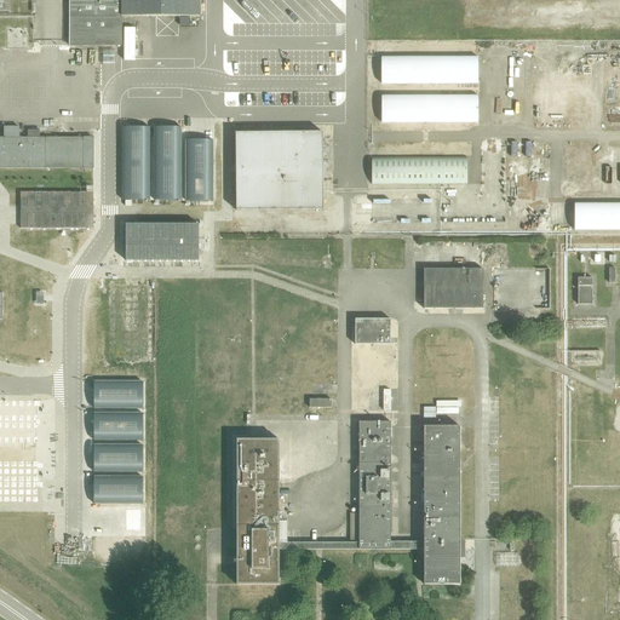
[(68,0),(69,34),(69,46),(122,46),(124,17),(201,17),(200,0),(68,0)]
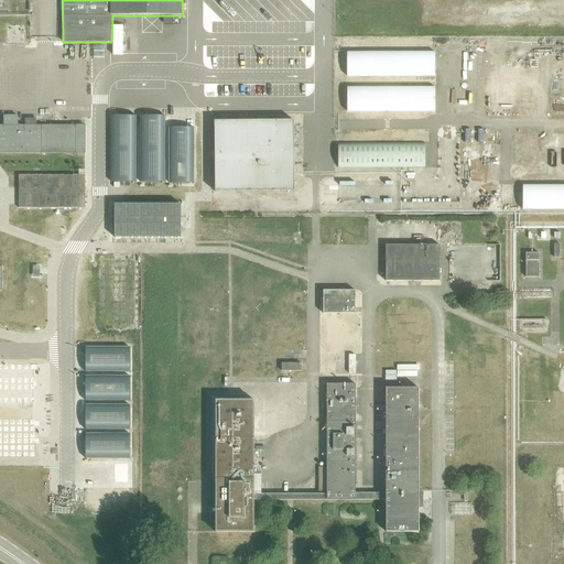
[(115,54),(123,54),(123,45),(123,24),(115,24),(115,54)]
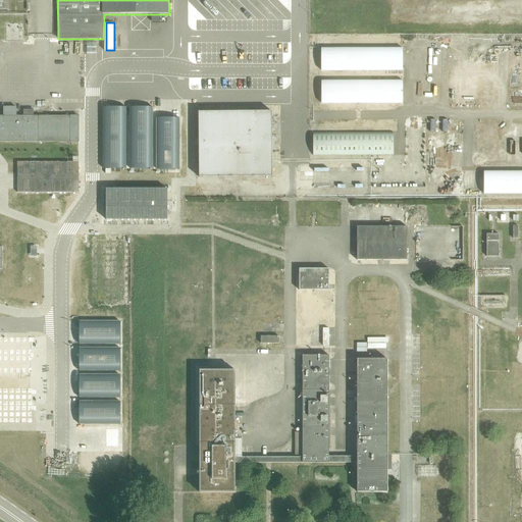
[(438,43),(408,41),(407,49),(416,49),(438,50),(438,43)]
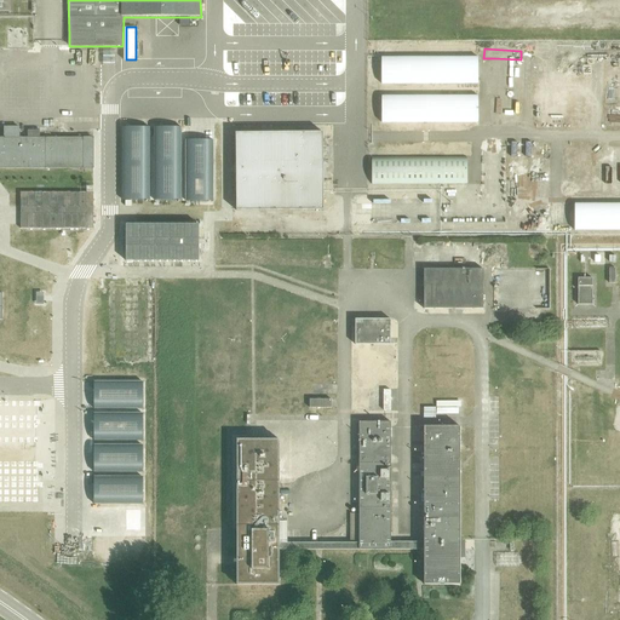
[(478,84),(478,56),(380,57),(380,84),(478,84)]
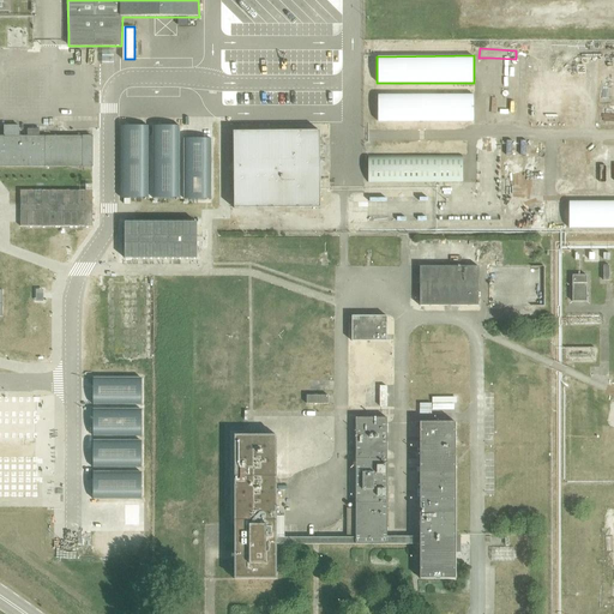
[(473,121),(473,95),(378,95),(378,121),(473,121)]
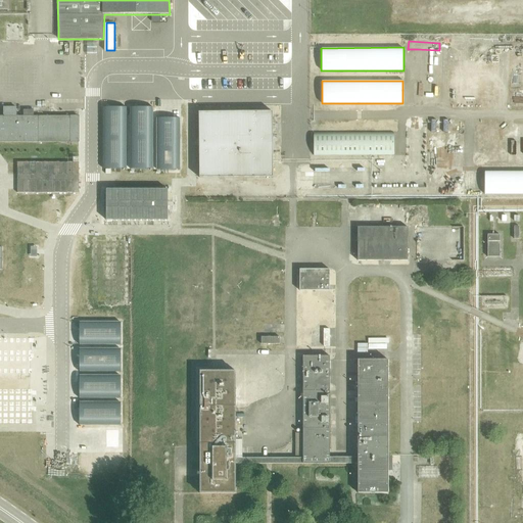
[(0,142),(79,142),(80,115),(70,115),(70,116),(17,115),(16,107),(3,107),(3,115),(0,115),(0,269),(2,270),(2,247),(0,247),(0,142)]
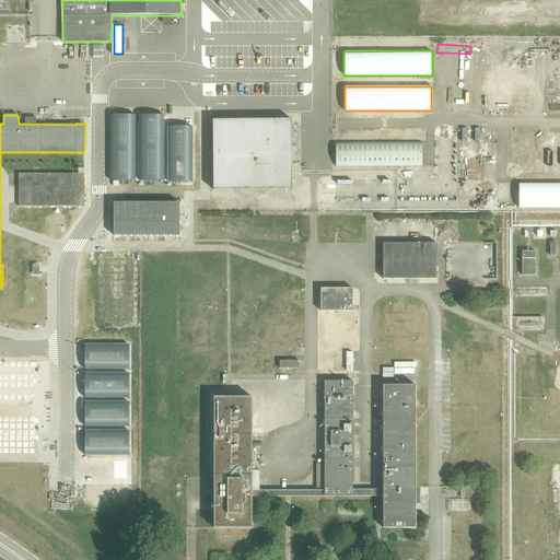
[(136,116),(111,116),(111,182),(136,182),(136,116)]
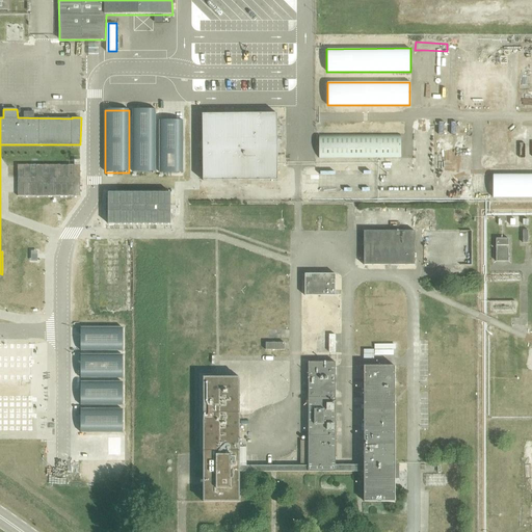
[(156,110),(132,110),(132,173),(156,173),(156,110)]
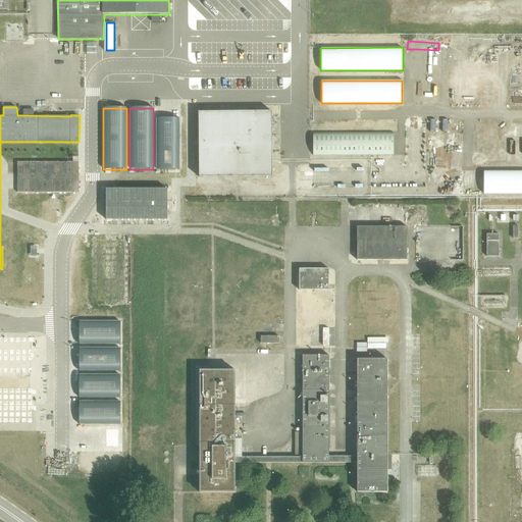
[(271,112),(199,112),(199,176),(271,176),(271,112)]
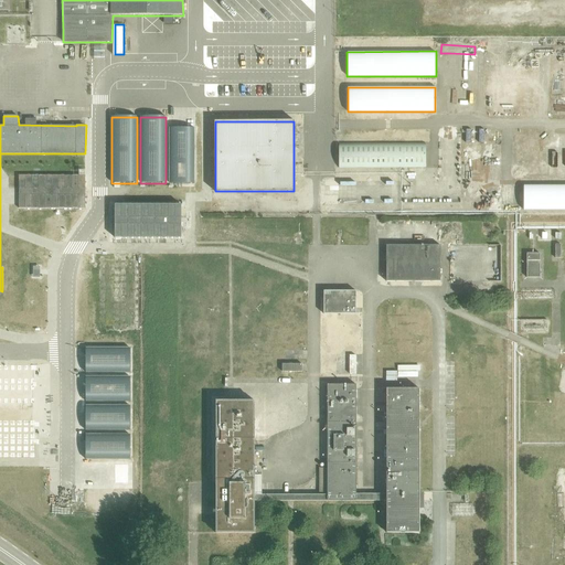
[(194,128),(169,128),(169,184),(194,184),(194,128)]
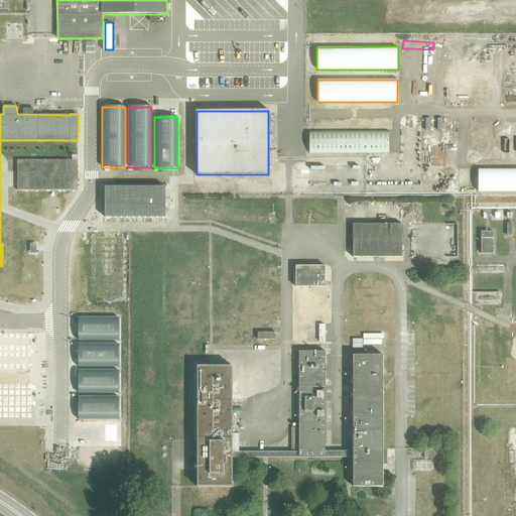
[(309,131),(309,153),(389,153),(389,131),(309,131)]
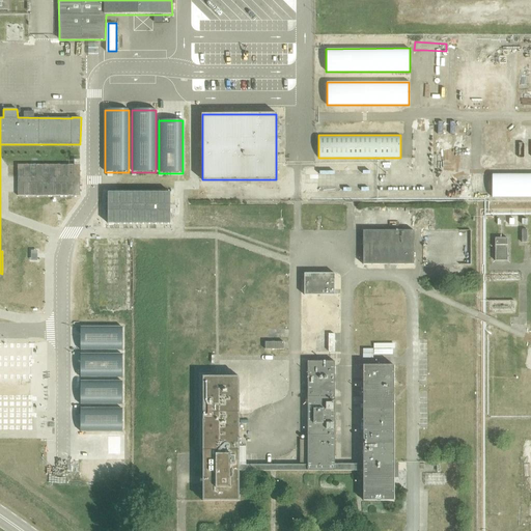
[(81,165),(19,165),(18,196),(80,196),(81,165)]
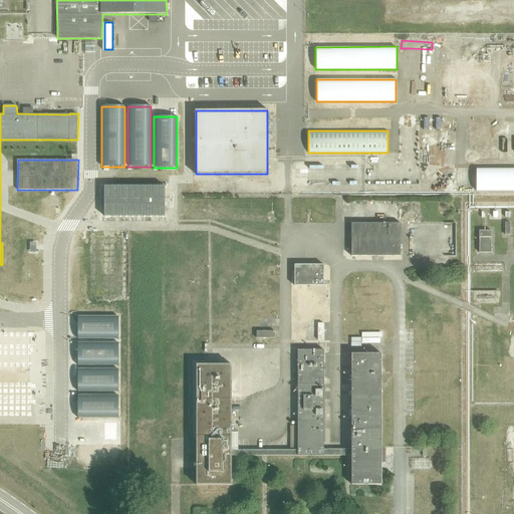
[(476,183),(476,193),(513,192),(513,170),(476,170),(476,183)]
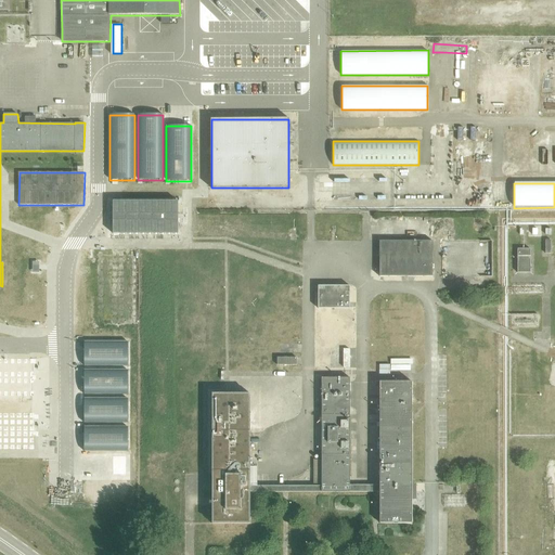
[(178,203),(112,203),(112,236),(178,236),(178,203)]
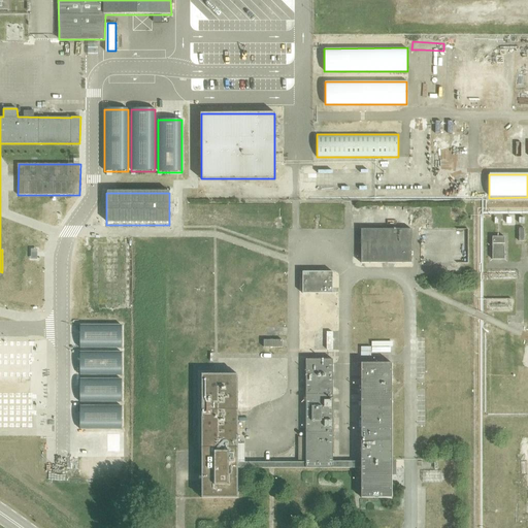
[(361,230),(361,263),(411,263),(411,230),(361,230)]
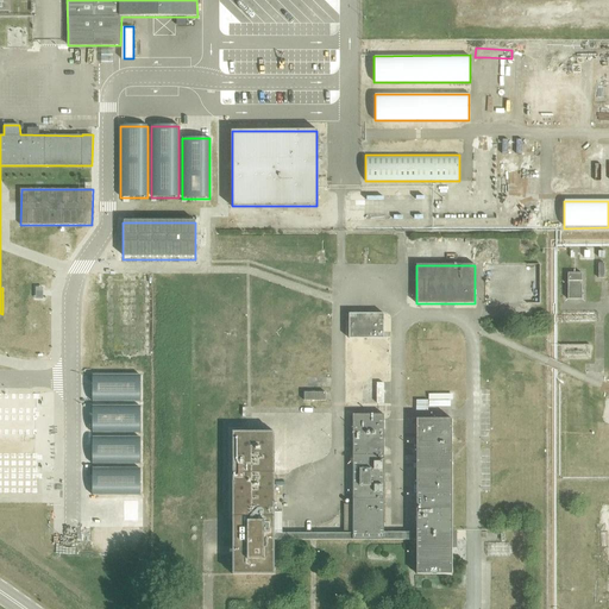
[(583,300),(583,274),(569,274),(569,300),(583,300)]
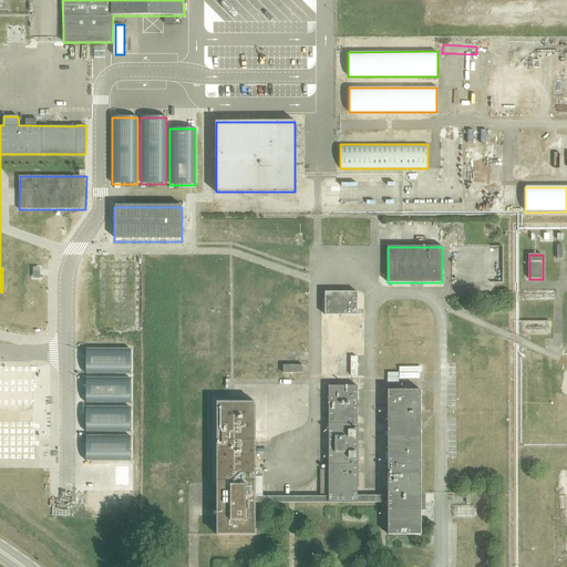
[(358,316),(358,292),(325,292),(326,316),(358,316)]
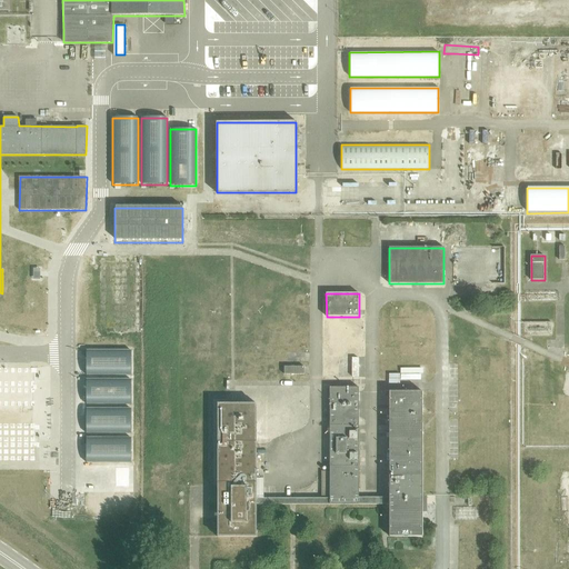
[(131,350),(87,350),(87,376),(131,376),(131,350)]
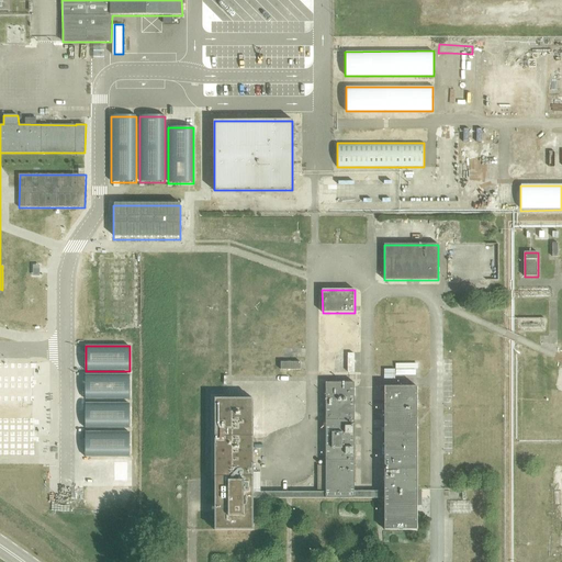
[(130,374),(86,375),(86,400),(130,400),(130,374)]
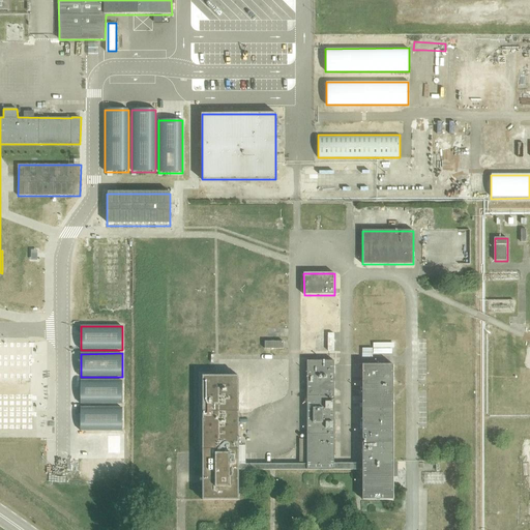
[(307,361),(307,439),(299,439),(299,464),(299,470),(334,470),(334,464),(334,361),(307,361)]
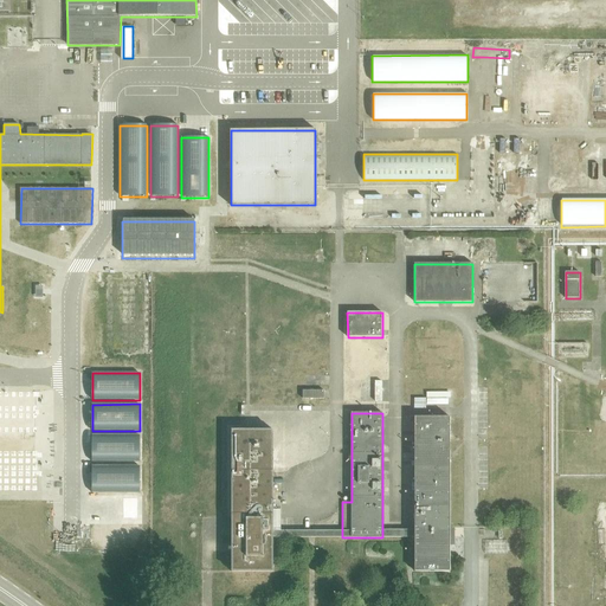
[(414,417),(414,530),(414,537),(414,572),(450,572),(450,547),(455,547),(455,528),(450,528),(450,417),(414,417)]
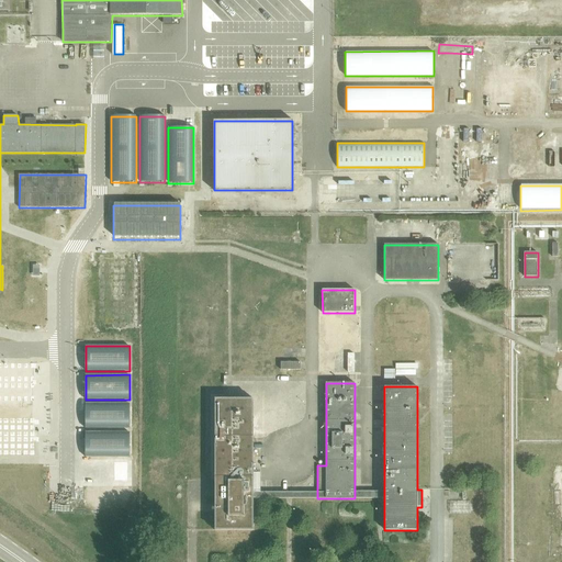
[(254,398),(215,398),(215,530),(254,530),(254,498),(260,498),(260,492),(260,473),(254,473),(254,398)]
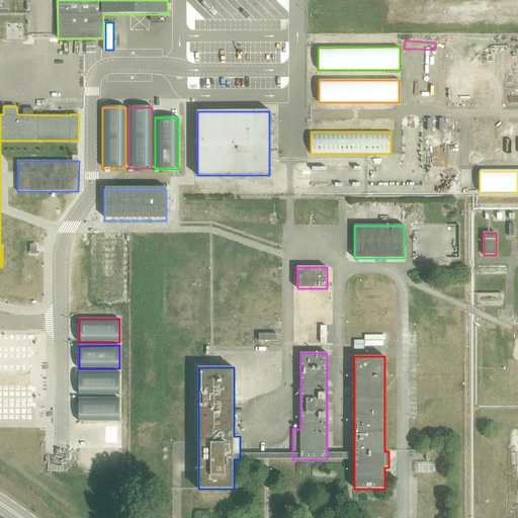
[(119,372),(79,372),(79,395),(119,395),(119,372)]
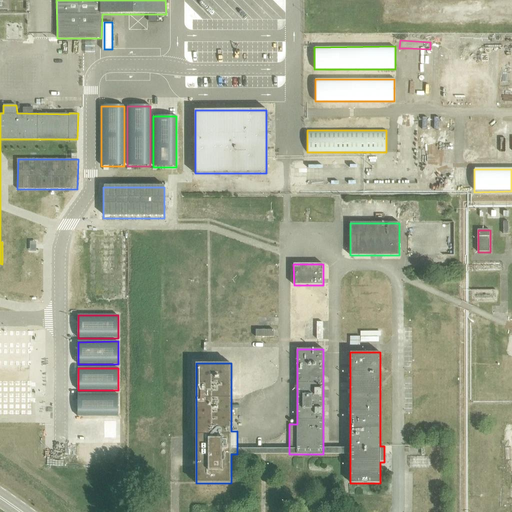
[(118,394),(78,394),(78,417),(118,416),(118,394)]
